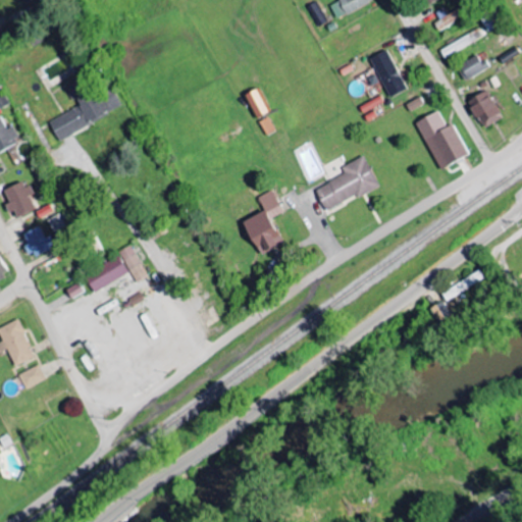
[(335,18),(372,3),(370,0),(334,0),(328,2),(335,18)]
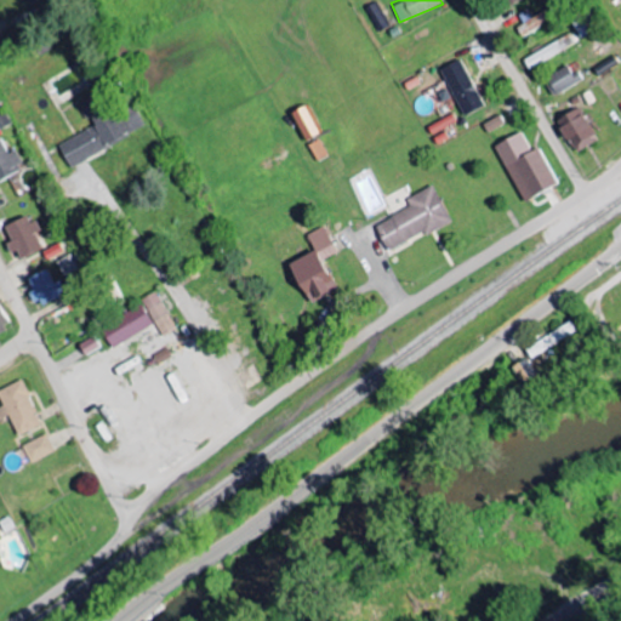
[(388,27),(375,3),(365,9),(379,33),(388,27)]
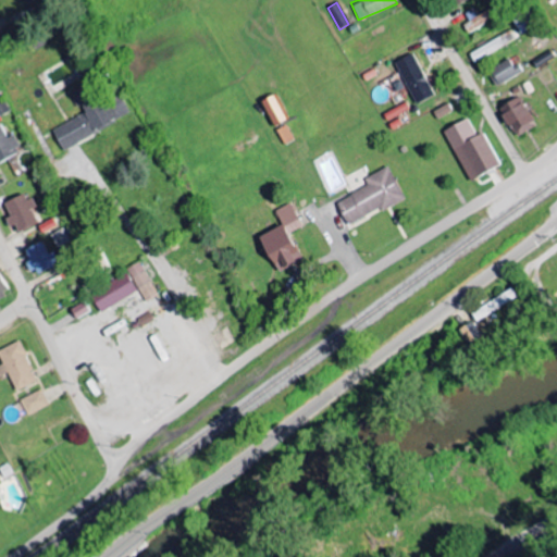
[(497,17),(493,8),(463,25),(468,34),(497,17)]
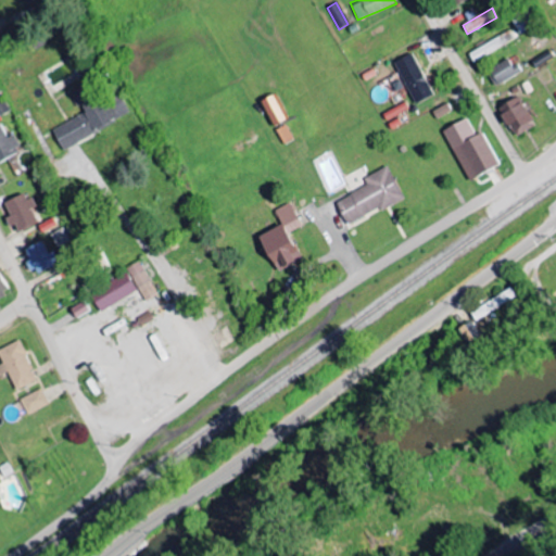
[(515,41),(510,32),(469,52),(474,62),(515,41)]
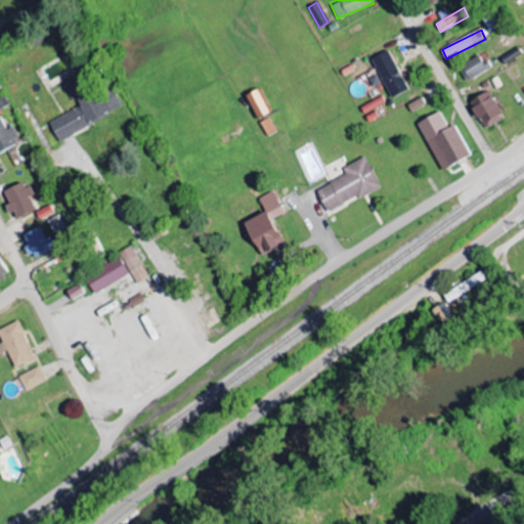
[(370,59),(393,98),(410,89),(388,50),(370,59)]
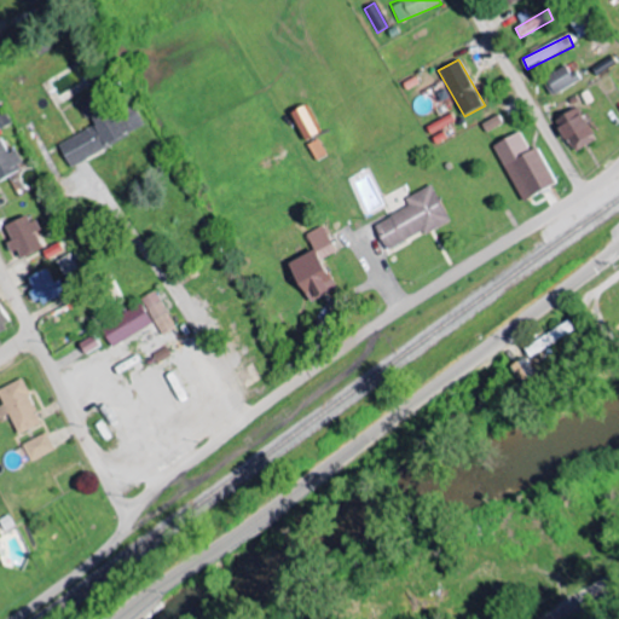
[(576,84),(566,67),(542,81),(551,97),(576,84)]
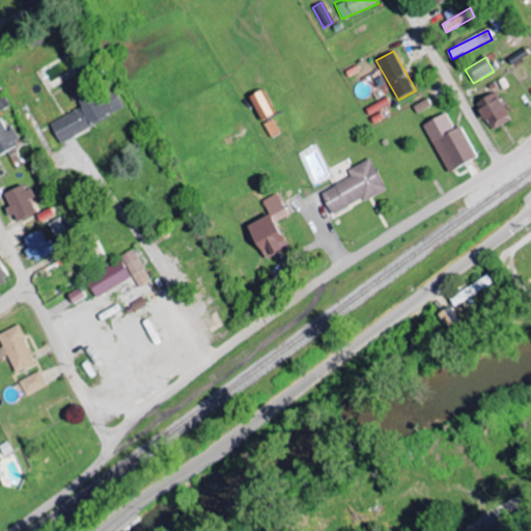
[(50,122),(58,141),(123,111),(114,91),(94,101),(85,80),(71,87),(81,109),(50,122)]
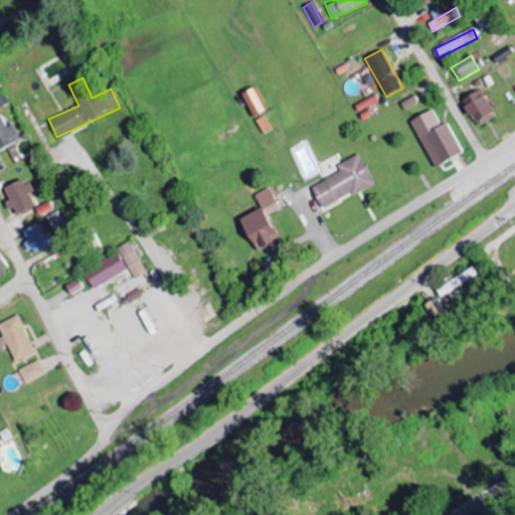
[(254,117),(266,110),(252,88),(241,94),(254,117)]
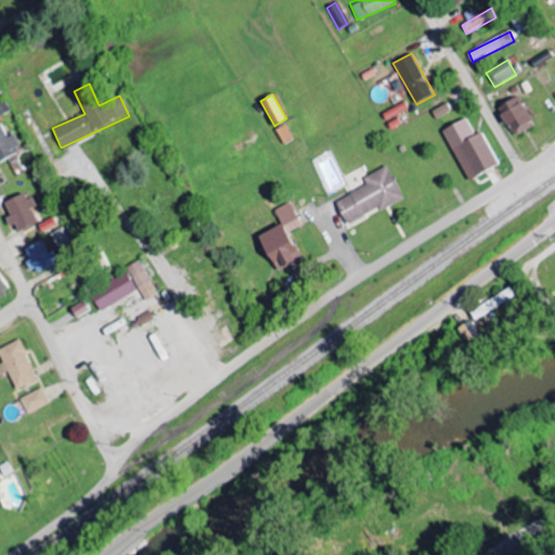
[(515,138),(537,126),(519,97),(498,108),(515,138)]
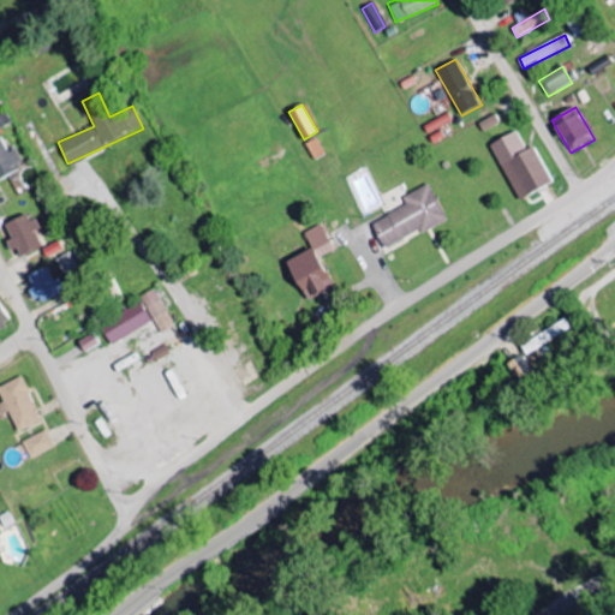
[(484,132),(500,124),(496,114),(479,123),(484,132)]
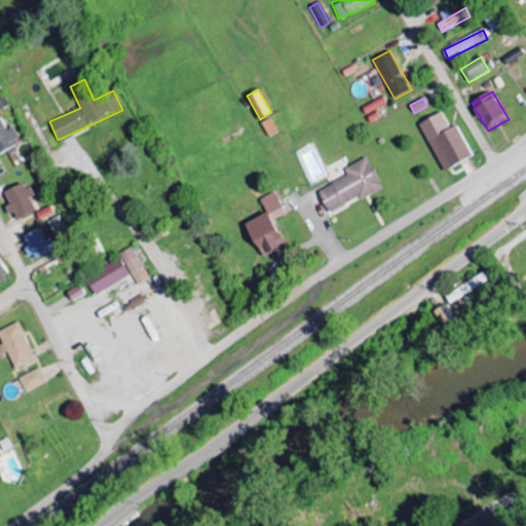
[(457,125),(451,128),(442,112),(420,124),(446,172),(474,155),(457,125)]
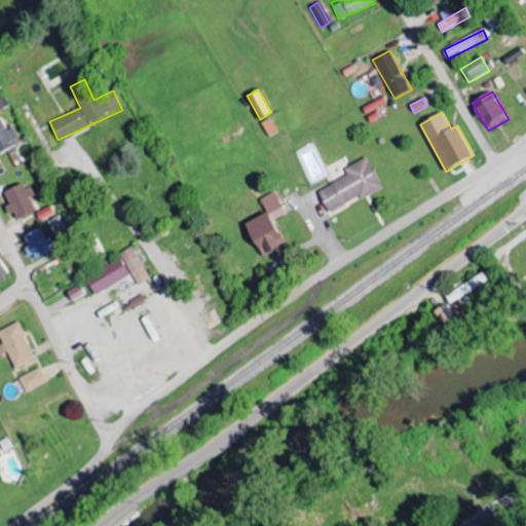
[(11,127),(6,130),(0,118),(0,153),(20,143),(11,127)]
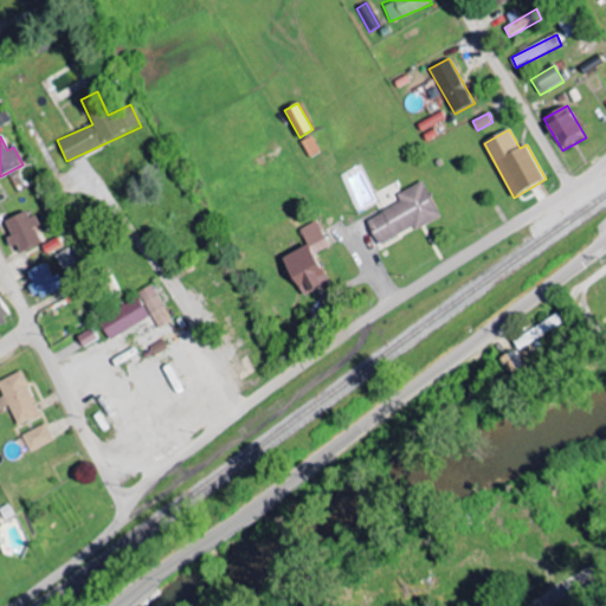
[(399,194),(403,202),(368,219),(381,246),(443,217),(425,181),(399,194)]
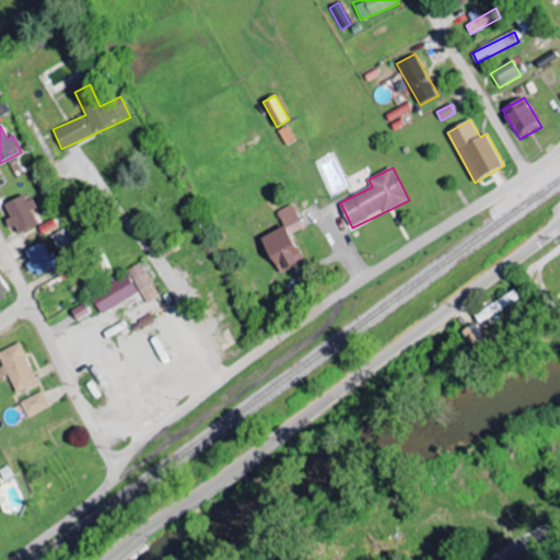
[(35,210),(26,194),(2,206),(18,234),(38,224),(32,211),(35,210)]
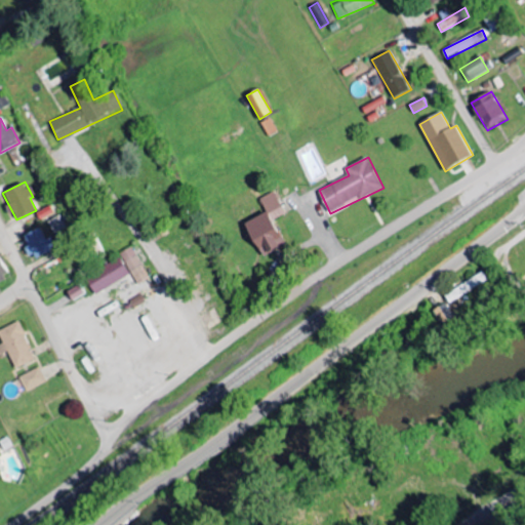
[(247,223),(265,256),(287,245),(274,219),(287,213),(276,192),(260,199),(268,212),(247,223)]
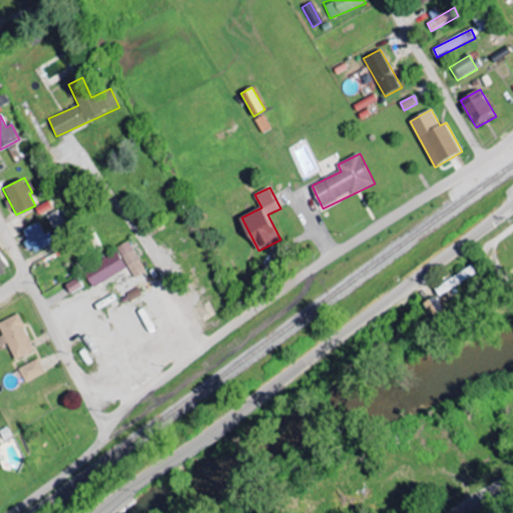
[(68,228),(59,210),(47,216),(56,234),(68,228)]
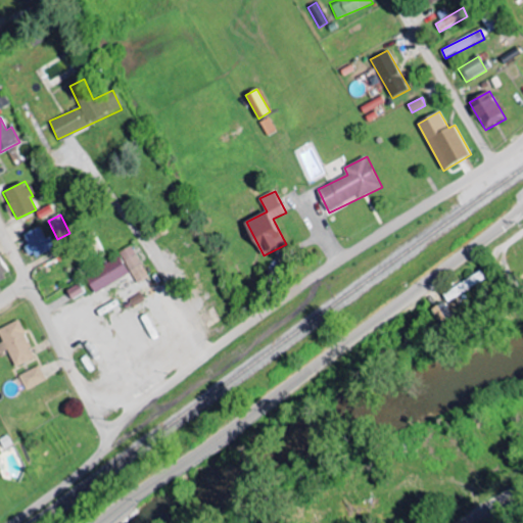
[(56,246),(51,236),(46,239),(40,227),(24,235),(29,245),(25,247),(32,259),(56,246)]
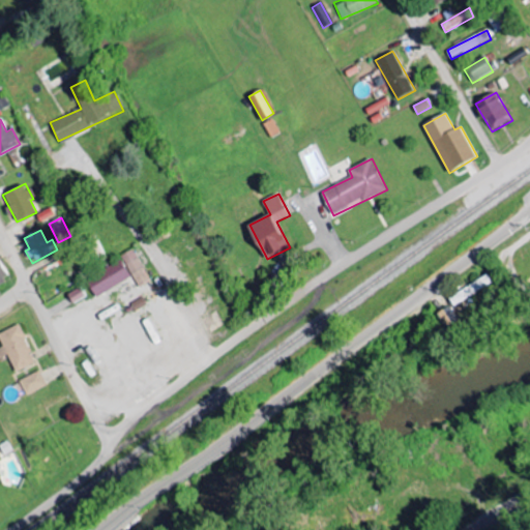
[(98,298),(134,277),(140,287),(151,281),(135,252),(87,280),(98,298)]
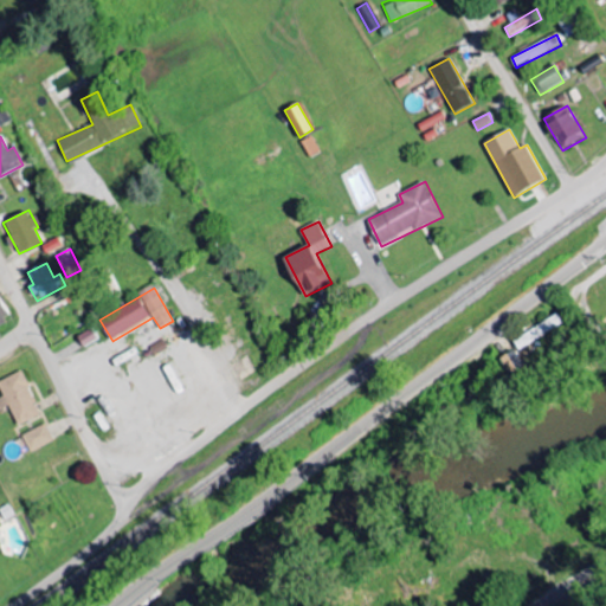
[(0,323),(10,318),(0,298),(0,323)]
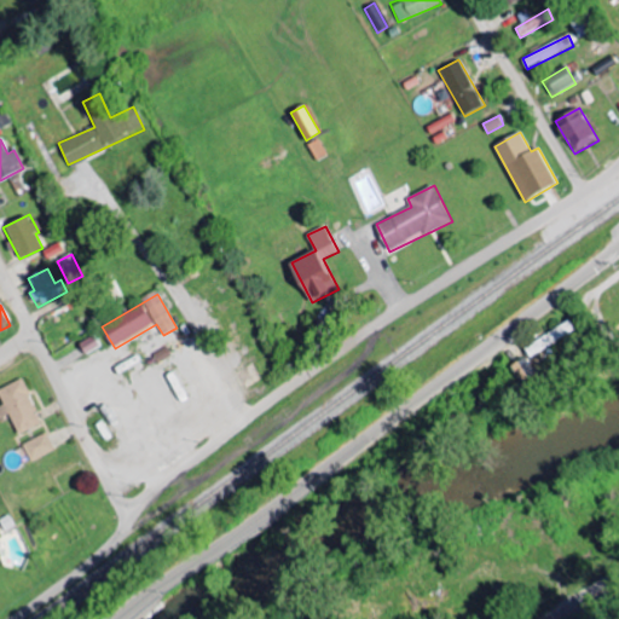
[(528,348),(534,358),(579,331),(573,322),(528,348)]
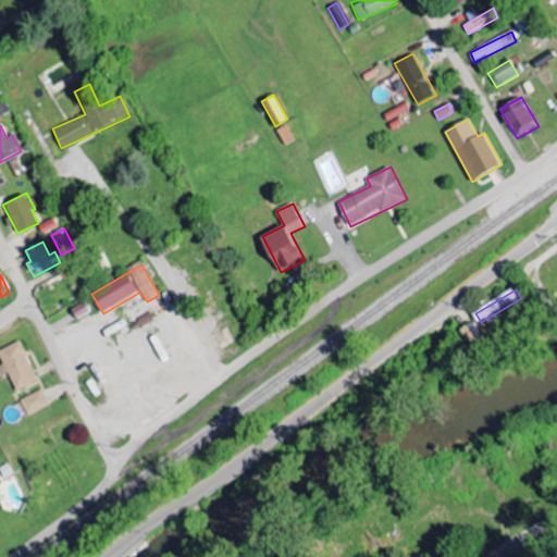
[(73,310),(78,319),(90,312),(85,302),(73,310)]
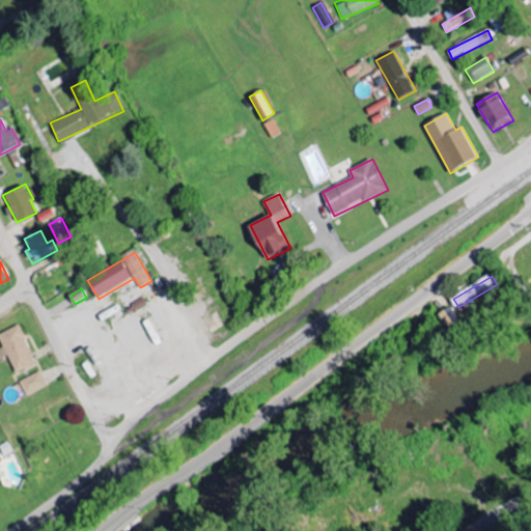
[(449,328),(460,323),(454,308),(443,314),(449,328)]
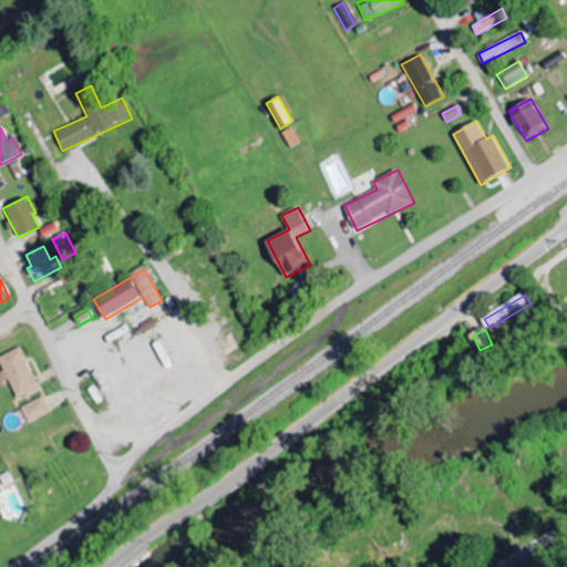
[(18,399),(39,390),(21,348),(0,357),(0,362),(4,372),(0,373),(0,384),(10,380),(18,399)]
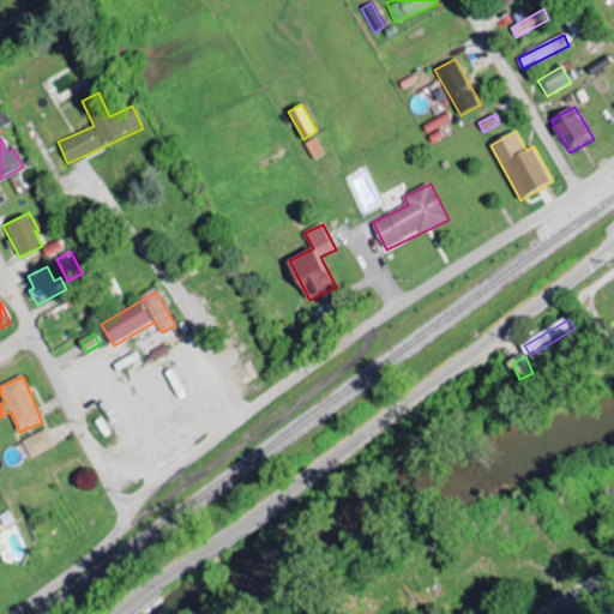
[(24,440),(30,458),(55,449),(48,431),(24,440)]
